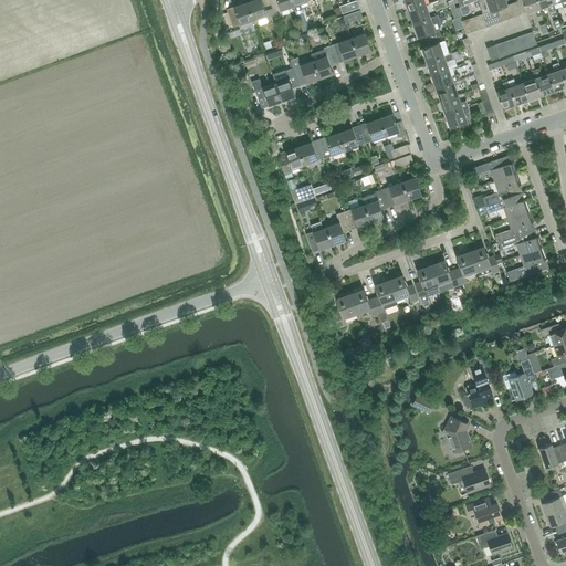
[(274,17),(273,13),(269,0),(252,0),(247,2),(254,24),(259,22),(260,23),(261,24),(266,22),(268,20),(268,19),(274,17)]
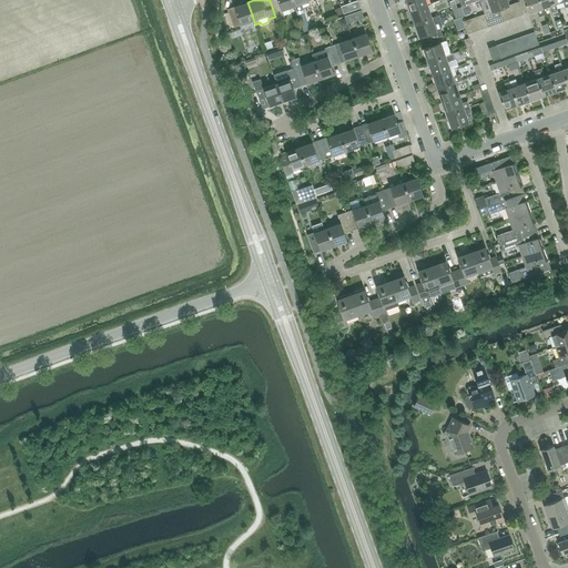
[(276,19),(284,17),(282,10),(294,7),(295,6),(292,0),(270,0),(274,13),(275,17),(276,19)]
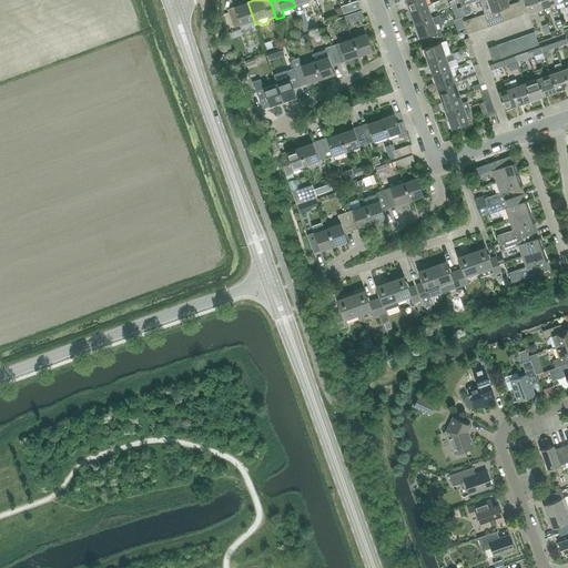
[(297,14),(304,12),(302,3),(312,0),(292,0),(295,6),(294,7),(297,14)]
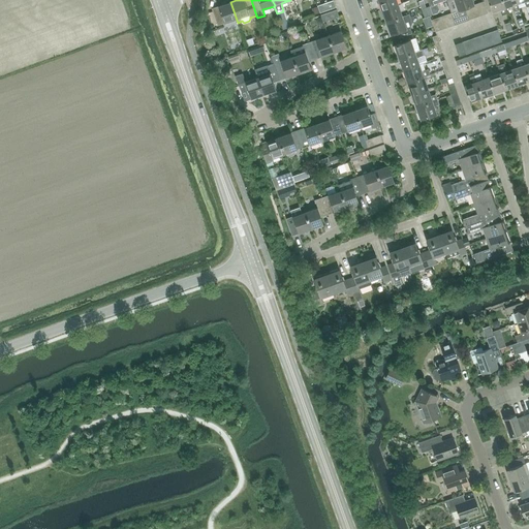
[(320,12),(335,7),(333,0),(317,6),(318,7),(320,12)]
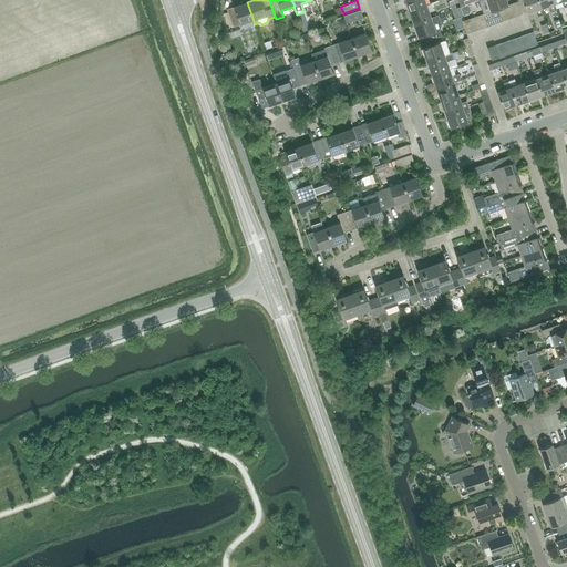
[(404,0),(409,10),(426,4),(424,0),(404,0)]
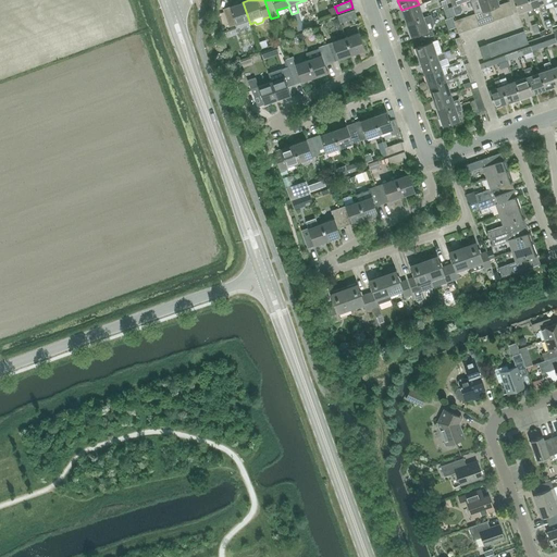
[(475,0),(472,1),(477,14),(482,12),(483,11),(490,10),(496,7),(500,5),(497,0),(475,0)]
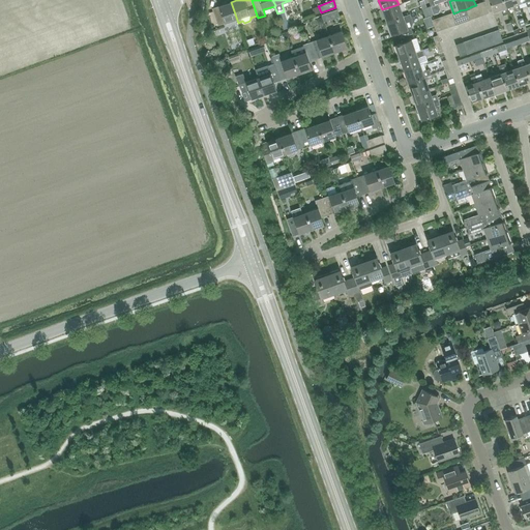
[(503,0),(489,0),(494,12),(501,10),(503,16),(507,13),(505,8),(506,8),(503,0)]
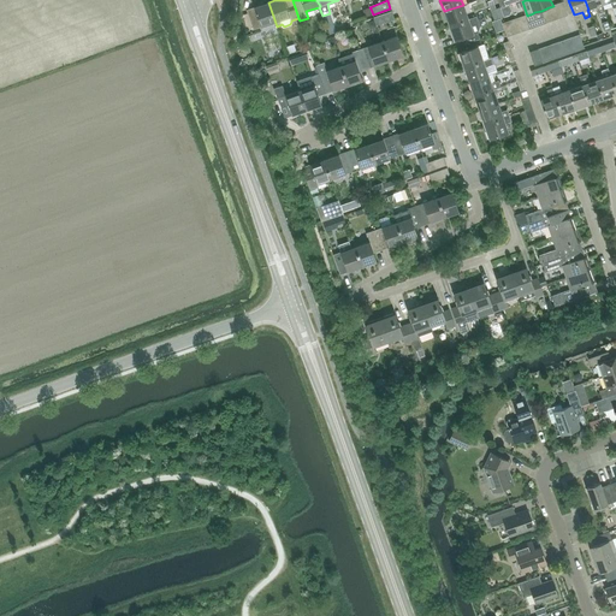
[(600,0),(585,0),(588,10),(597,7),(599,12),(604,11),(602,5),(603,5),(600,0)]
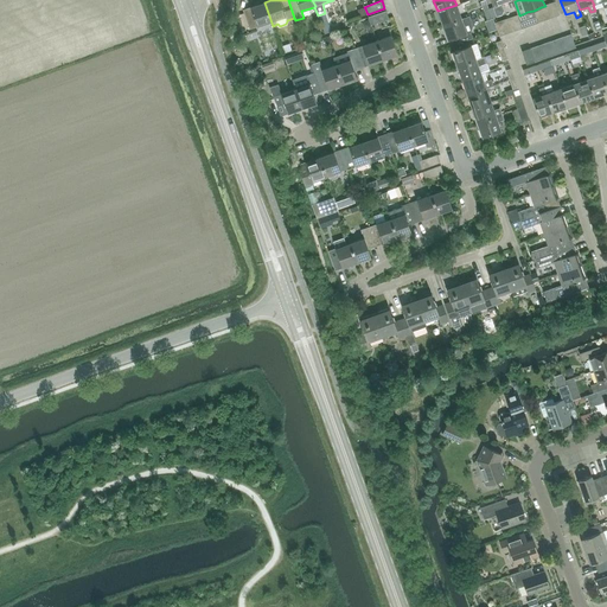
[(249,30),(272,21),(264,2),(242,10),(249,30)]
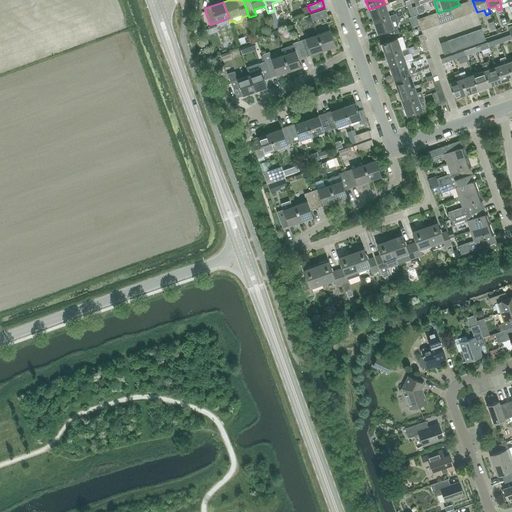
[(468,2),(462,4),(466,16),(473,13),(469,2),(468,2)]
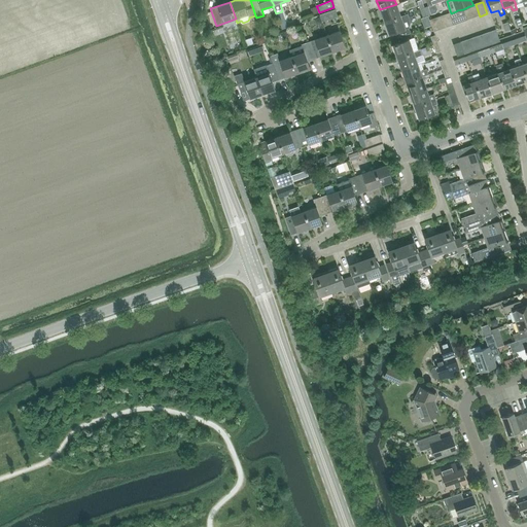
[(400,16),(396,4),(380,9),(384,22),(400,16)]
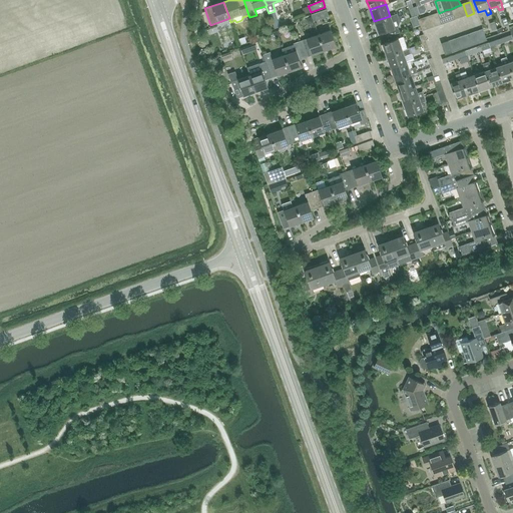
[(457,6),(461,18),(467,16),(463,4),(461,5),(457,6)]
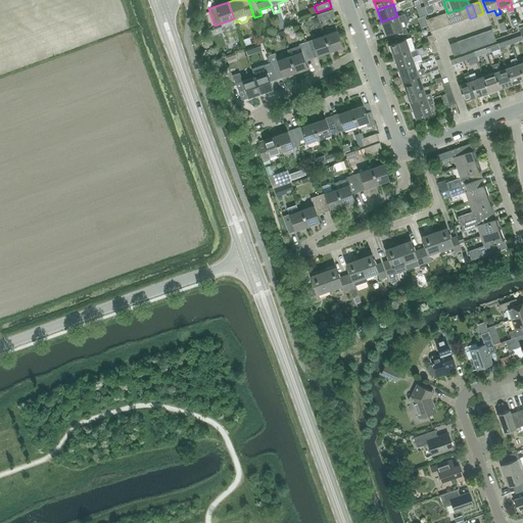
[(466,6),(460,9),(464,20),(470,18),(466,6)]
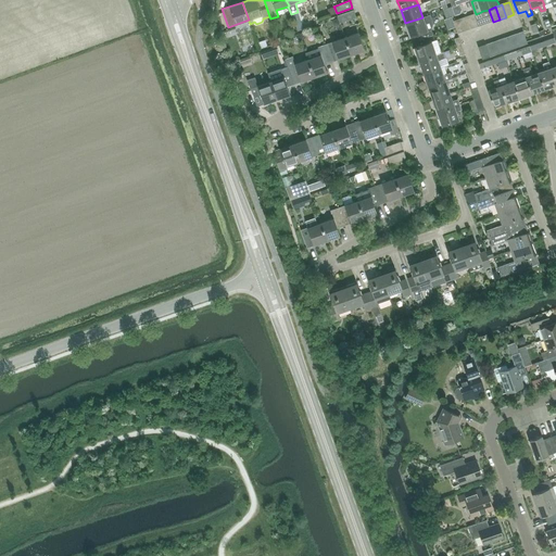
[(340,23),(356,17),(353,10),(337,15),(340,23)]
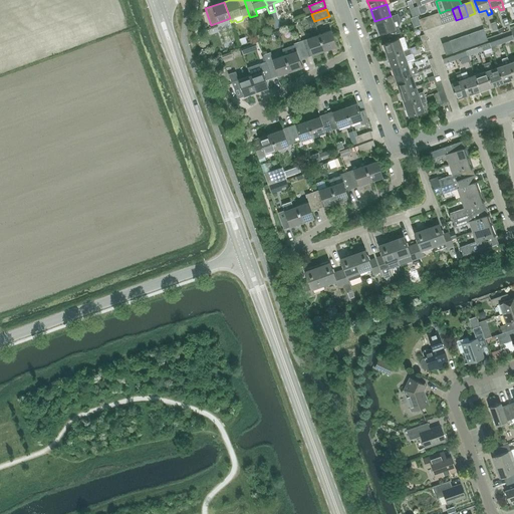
[(446,10),(445,11),(449,22),(456,20),(452,9),(446,10)]
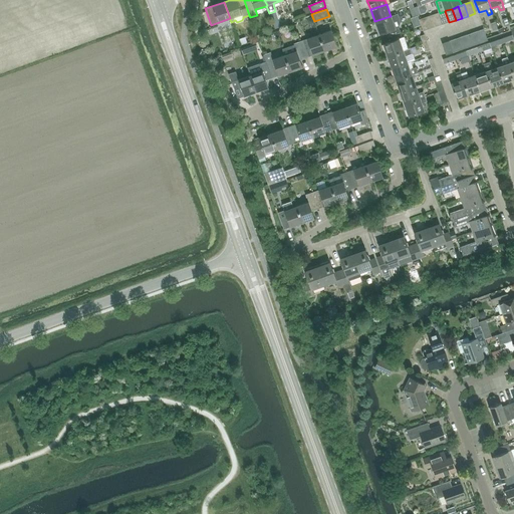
[(440,13),(439,13),(443,25),(449,22),(445,11),(440,13)]
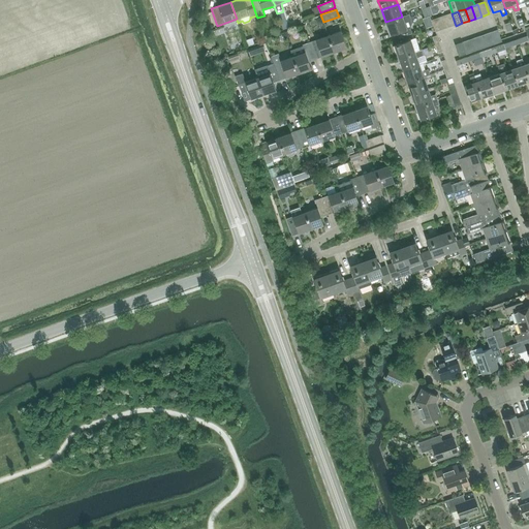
[(391,34),(398,32),(400,37),(411,33),(410,28),(411,24),(408,13),(402,17),(385,22),(391,34)]
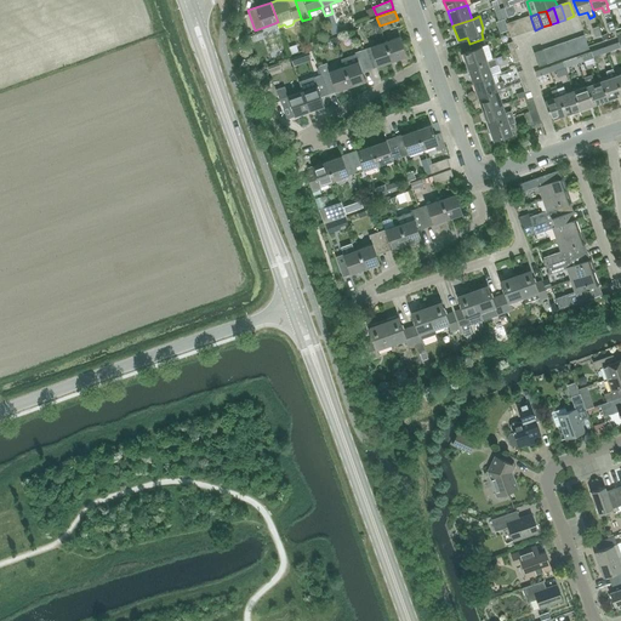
[(523,18),(522,18),(528,33),(535,30),(530,16),(523,18)]
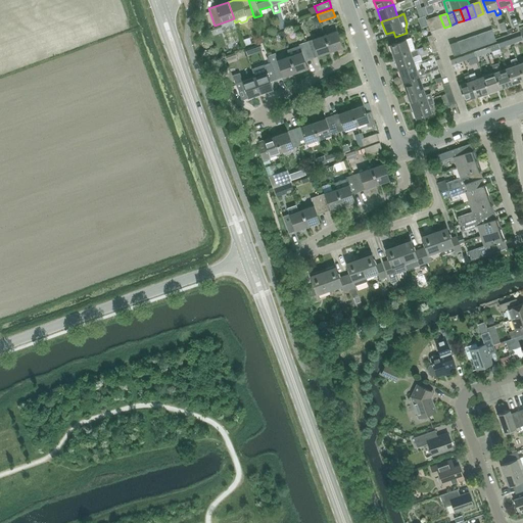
[(439,15),(433,18),(437,30),(444,28),(439,15)]
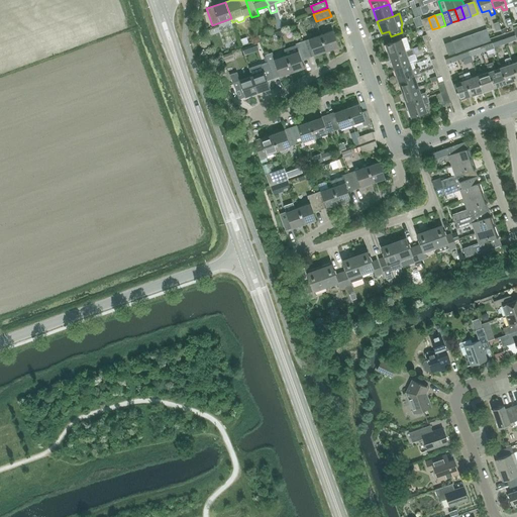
[(279,17),(274,19),(277,28),(283,26),(279,17)]
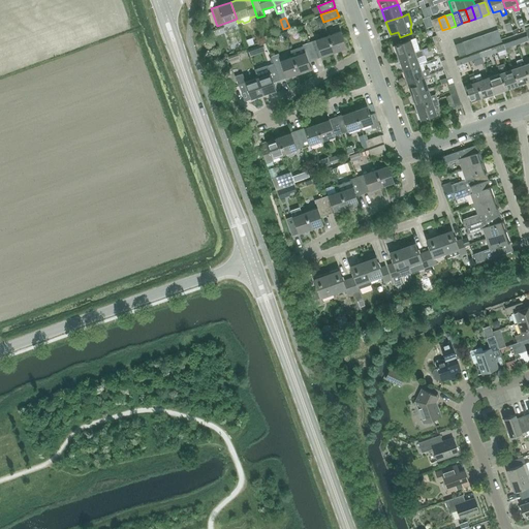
[(438,19),(432,21),(436,32),(442,30),(438,19)]
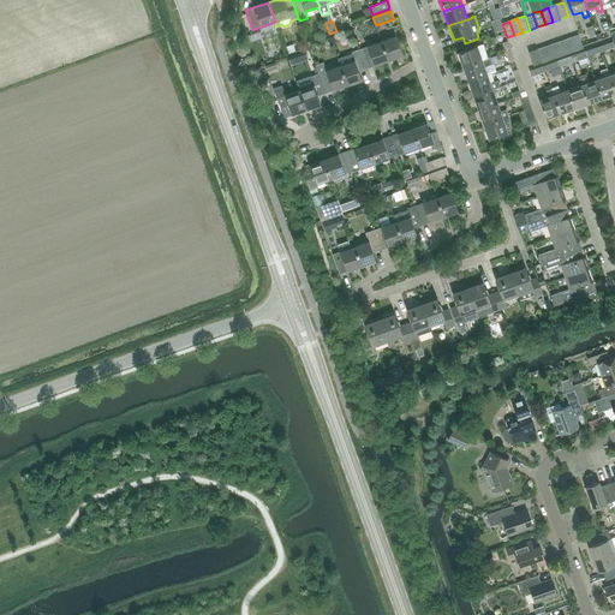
[(602,52),(614,47),(614,31),(611,34),(614,42),(601,46),(602,52)]
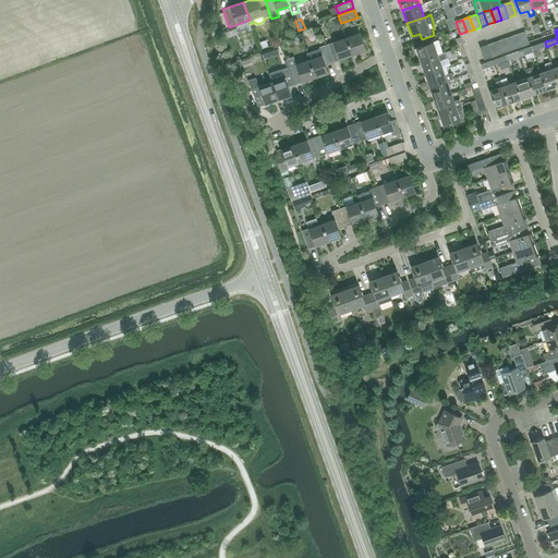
[(525,32),(519,34),(523,46),(530,44),(529,41),(525,32)]
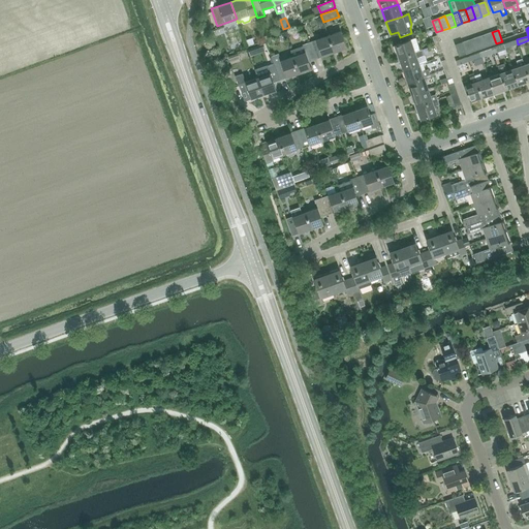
[(328,36),(334,53),(346,48),(341,31),(328,36)]
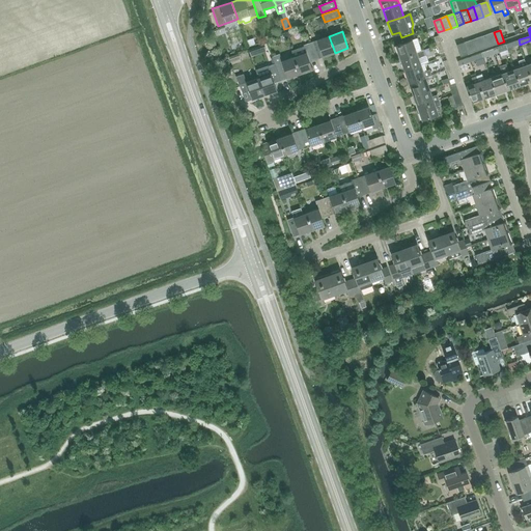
[(494,32),(487,34),(492,46),(498,44),(494,32)]
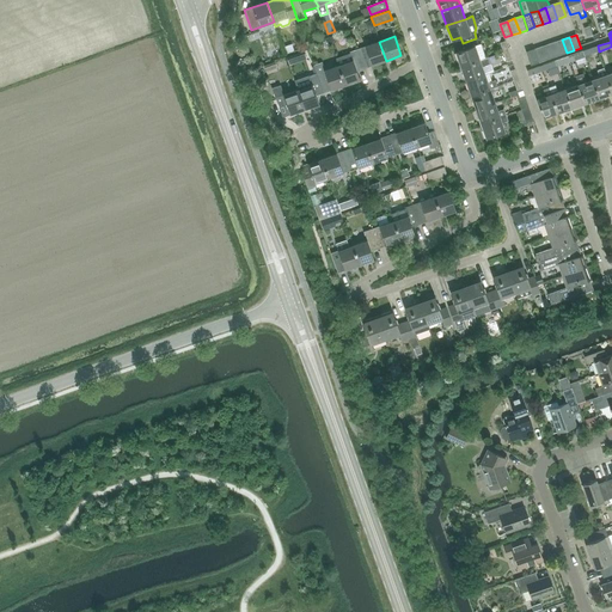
[(562,40),(555,42),(560,55),(567,53),(562,40)]
